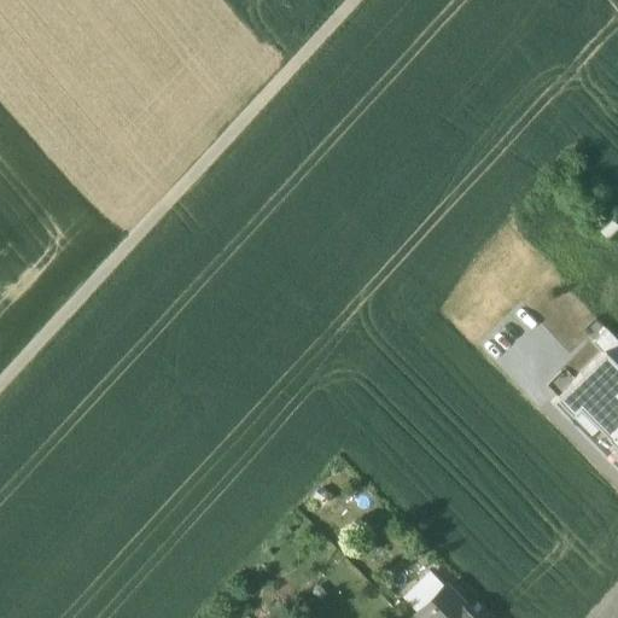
[(617,340),(606,328),(593,342),(604,351),(617,366),(617,340)]
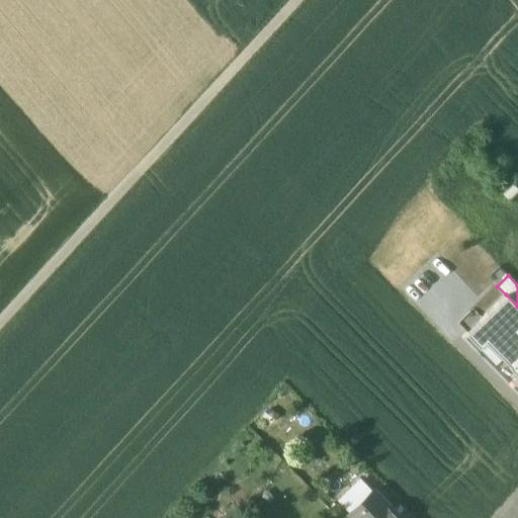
[(517,307),(506,294),(462,337),(517,394),(517,393),(517,307)]
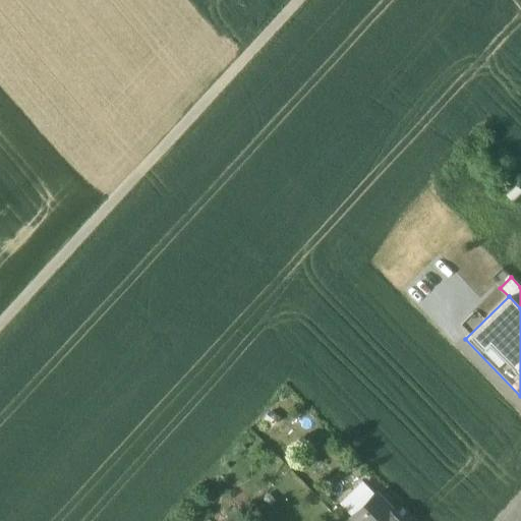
[(256,427),(273,440),(283,425),(267,414),(256,427)]
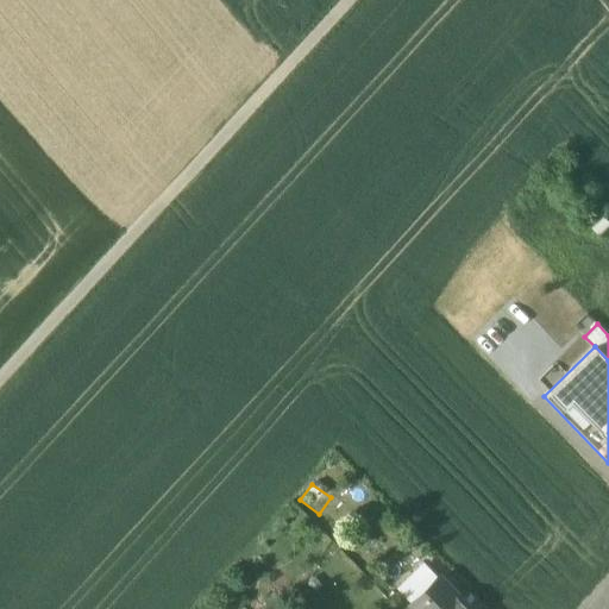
[(468,608),(459,598),(438,577),(412,603),(418,608),(468,608)]
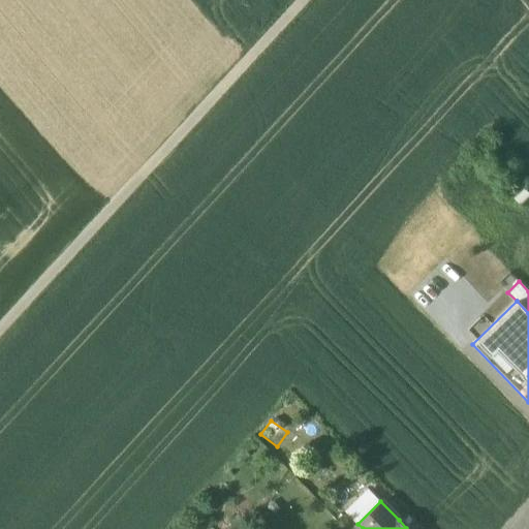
[(425,528),(407,511),(399,520),(406,528),(425,528)]
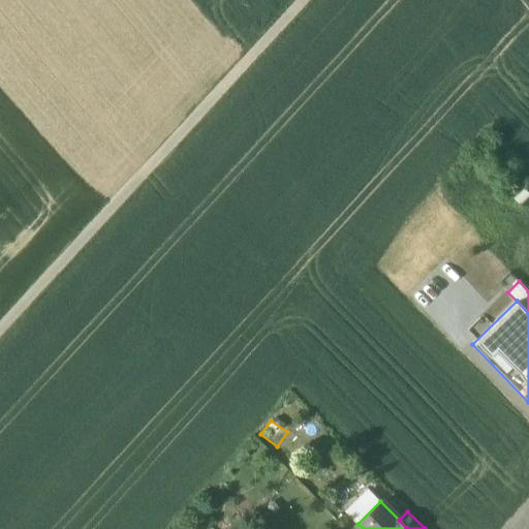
All buildings are outlined.
